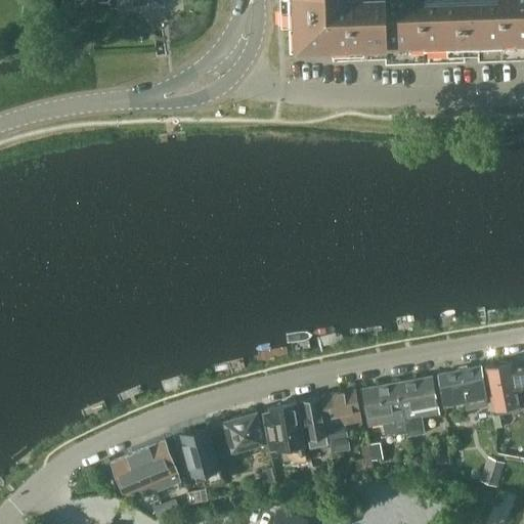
[(523,0),(460,0),(461,1),(425,2),(424,0),(345,0),(345,2),(333,3),(333,0),(289,0),(291,44),(332,43),(333,60),(385,59),(385,64),(465,61),(464,44),(477,44),(478,61),(523,59),(523,0)]
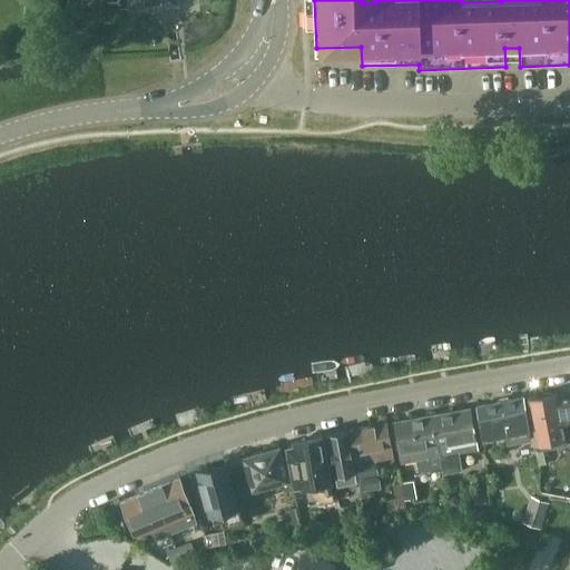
[(540,395),(528,397),(534,433),(536,441),(538,451),(566,445),(564,438),(569,436),(569,397),(557,401),(556,393),(551,394),(548,392),(542,393),(540,395)]
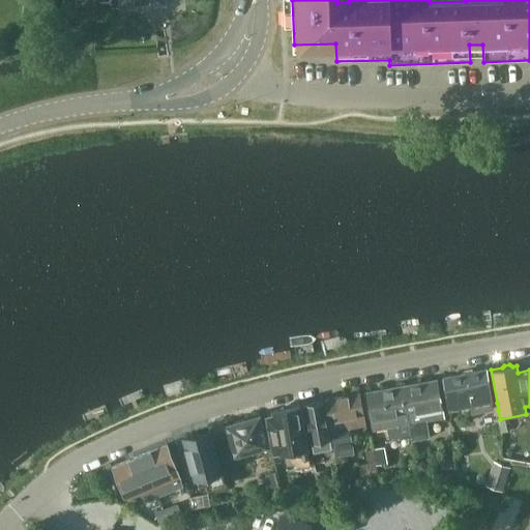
[(486,370),(442,378),(448,408),(469,404),(470,413),(491,409),(490,400),(491,400),(486,370)]
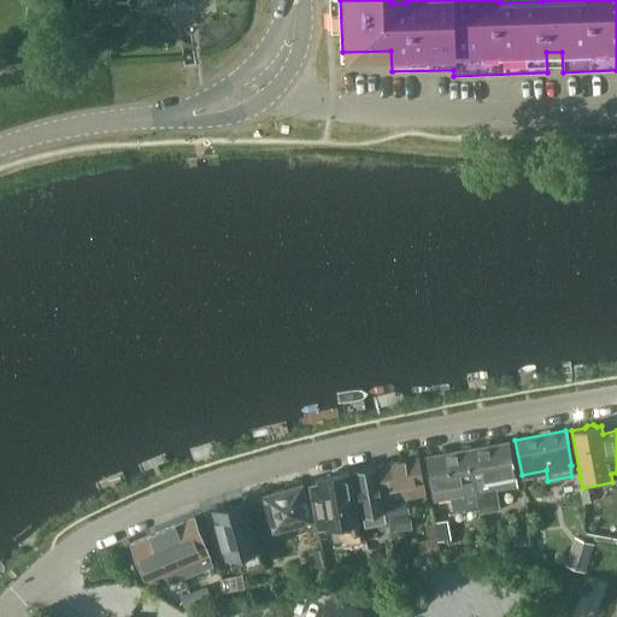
[(500,510),(497,489),(515,486),(506,442),(466,450),(476,506),(477,515),(500,510)]
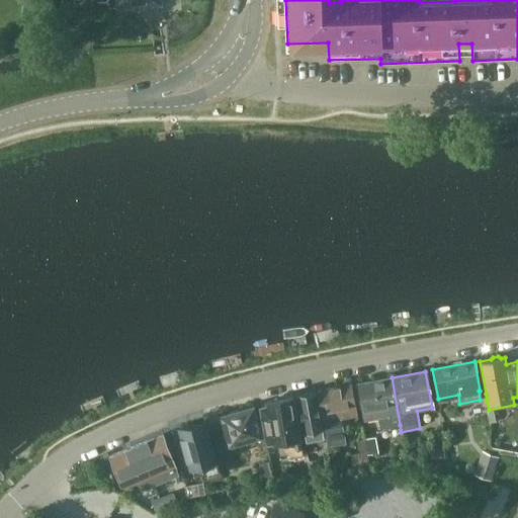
[(392,377),(357,383),(363,420),(378,417),(380,429),(400,425),(392,377)]
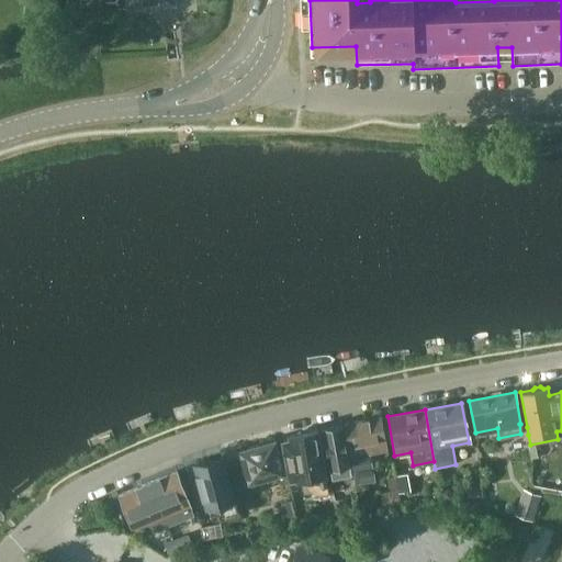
[(372,481),(368,454),(386,451),(380,417),(344,424),(355,484),(372,481)]
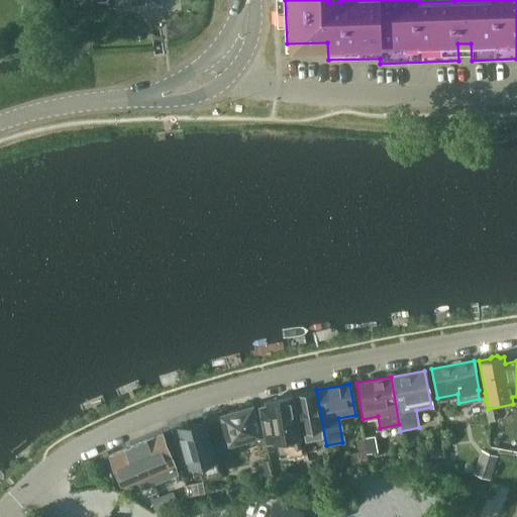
[(314,391),(296,394),(304,441),(322,438),(314,391)]
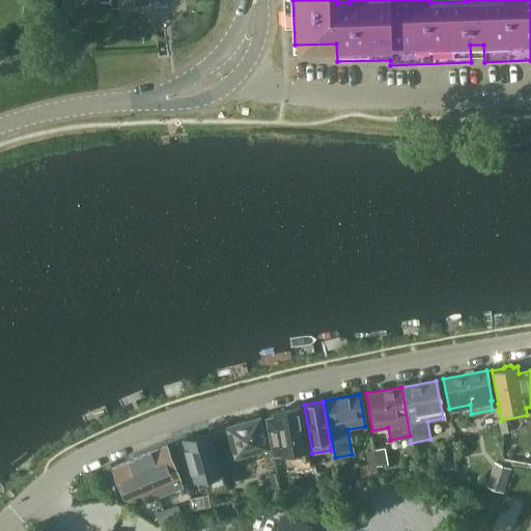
[(273,416),(267,417),(268,420),(272,444),(273,451),(274,453),(280,452),(287,451),(287,452),(287,454),(288,455),(289,457),(290,458),(291,459),(292,462),(294,463),(296,464),(297,465),(298,465),(300,466),(302,467),(303,467),(305,467),(307,467),(308,467),(310,467),(306,445),(304,432),(299,408),(277,412),(273,412),(274,416),(273,416)]
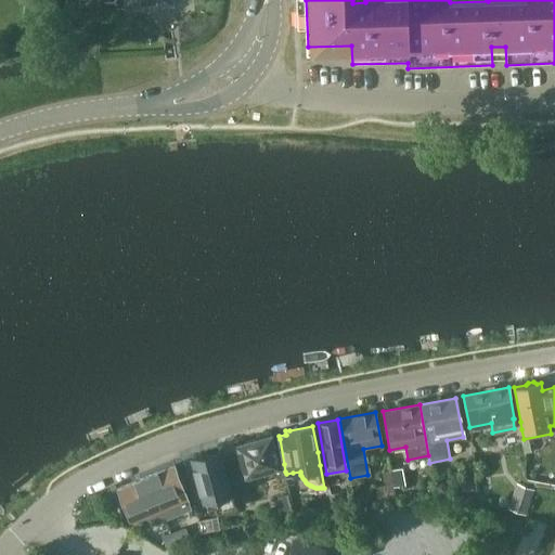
[(227,464),(231,481),(281,467),(271,435),(235,444),(240,461),(227,464)]
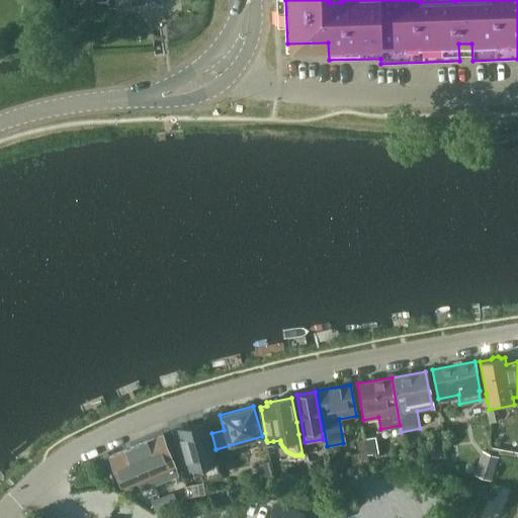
[(204,467),(219,463),(206,419),(204,419),(205,421),(177,429),(189,470),(190,469),(189,467),(198,465),(203,463),(204,467)]
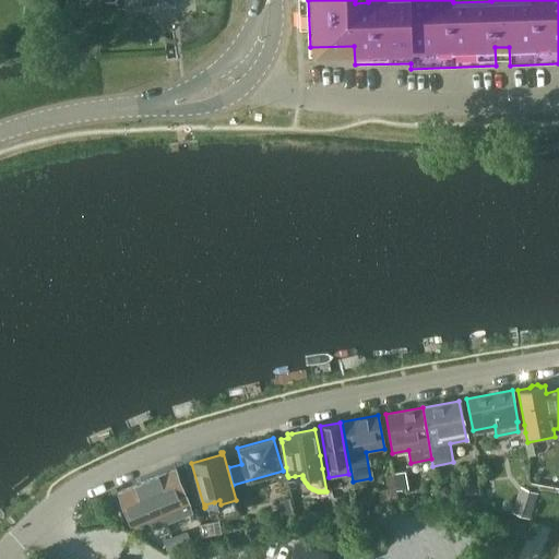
[(128,519),(149,530),(191,510),(174,470),(117,492),(128,519)]
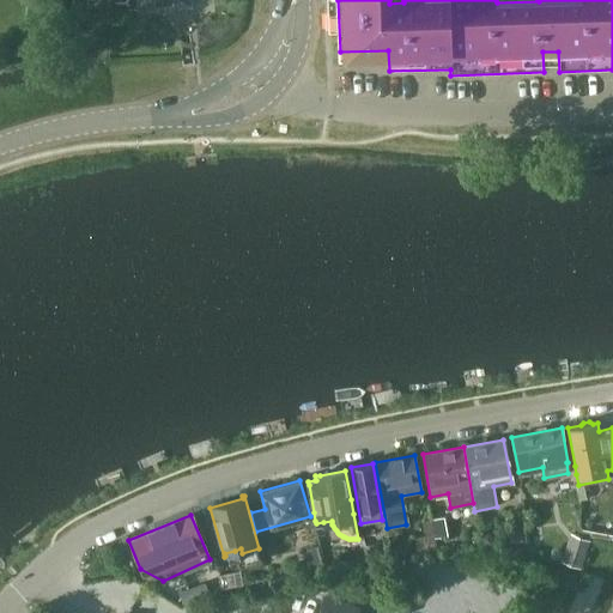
[(570,534),(559,563),(578,570),(589,542),(570,534)]
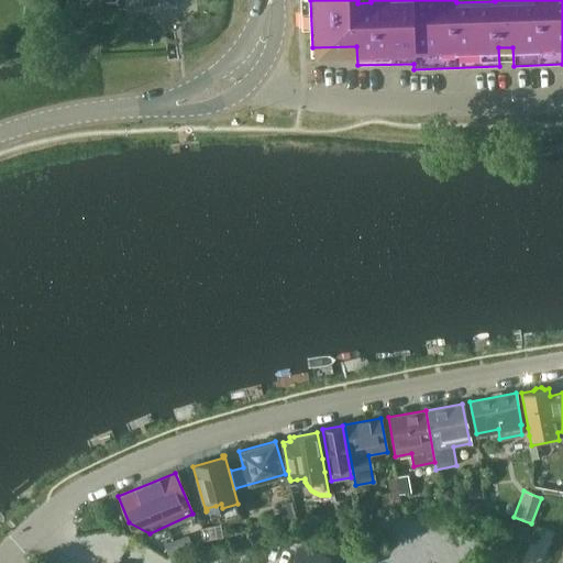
[(299,548),(293,562),(327,562),(329,559),(299,548)]
